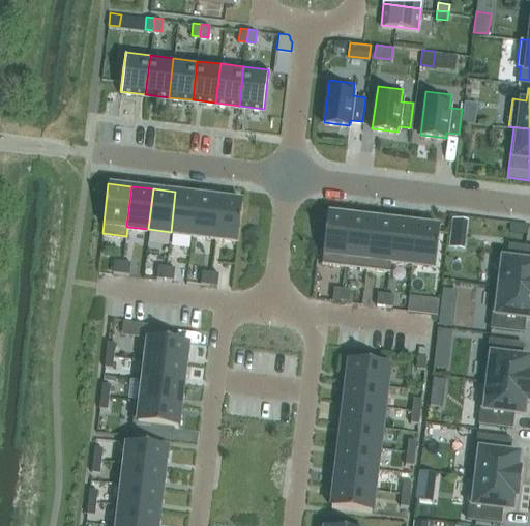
[(193,234),(198,195),(175,192),(171,232),(193,234)]
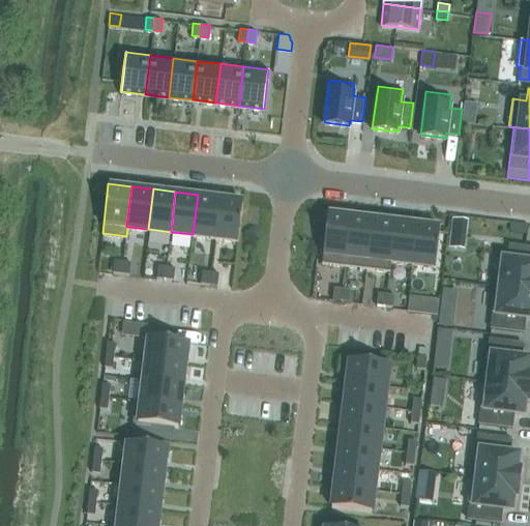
[(193,234),(214,237),(219,197),(198,195),(193,234)]
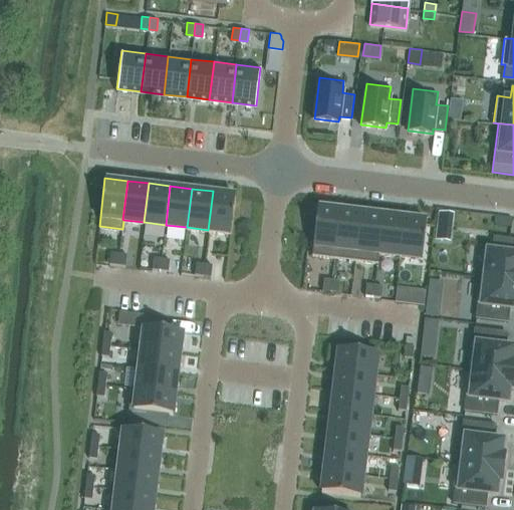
[(213,191),(208,230),(230,233),(235,194),(213,191)]
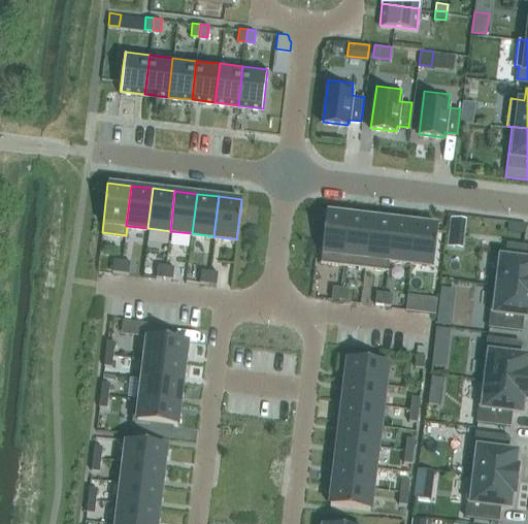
[(321,261),(343,263),(350,214),(326,211),(321,261)]
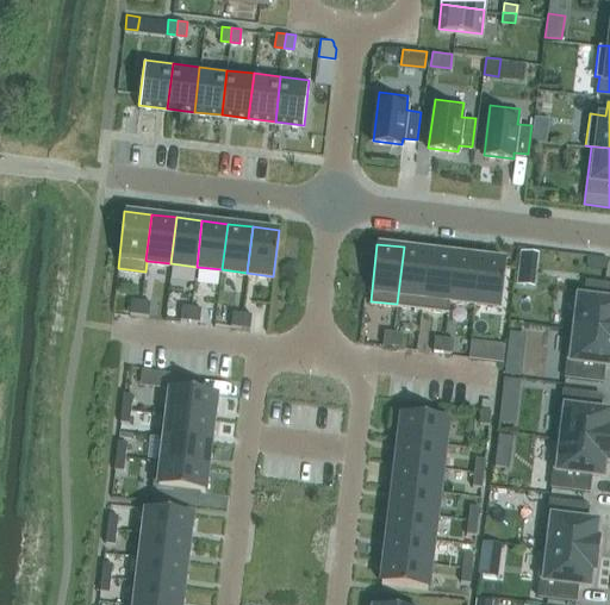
[(422,307),(429,250),(404,247),(397,304),(422,307)]
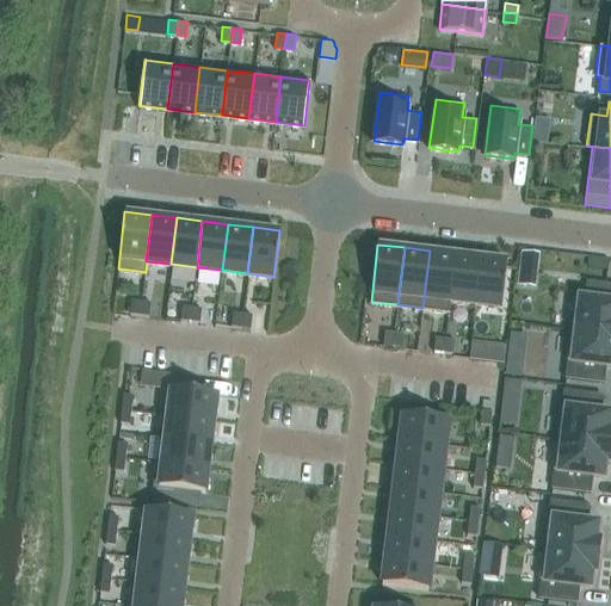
[(537,251),(519,249),(518,261),(536,264),(537,251)]
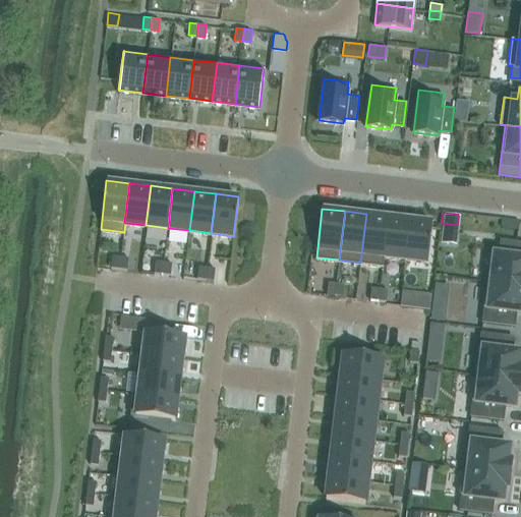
[(366,214),(360,263),(383,266),(384,255),(383,255),(388,216),(366,214)]
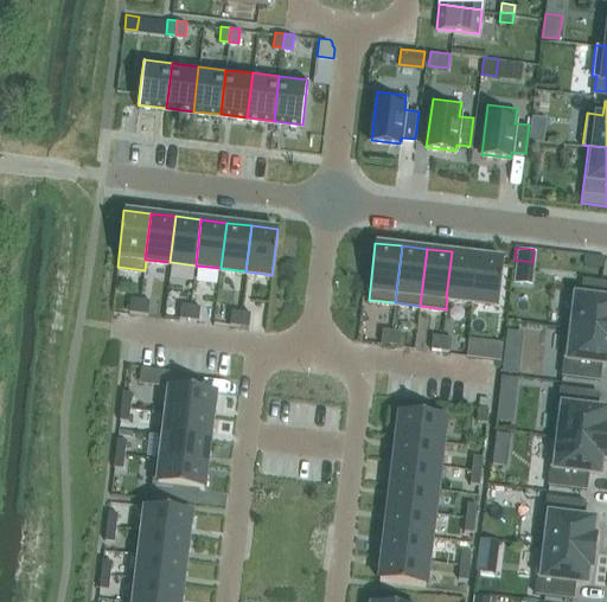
[(472,301),(477,255),(452,251),(446,298),(447,298),(472,301)]
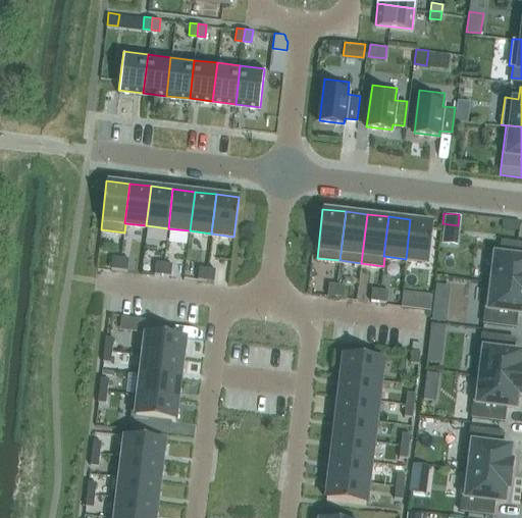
[(410,219),(406,259),(428,261),(433,222),(410,219)]
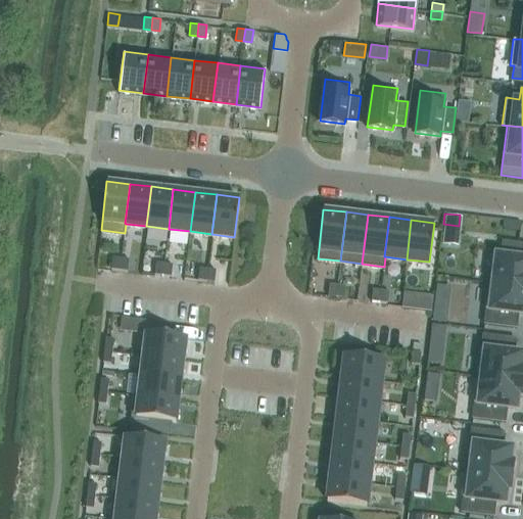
[(488,280),(522,284),(522,241),(503,239),(501,254),(491,253),(488,280)]
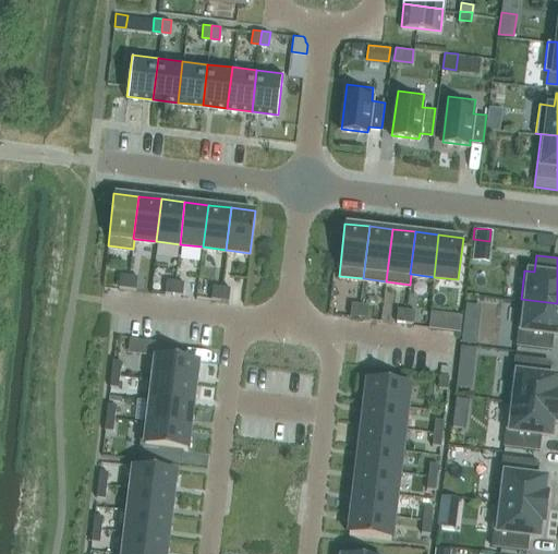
[(119,285),(128,286),(129,274),(120,273),(119,285)]
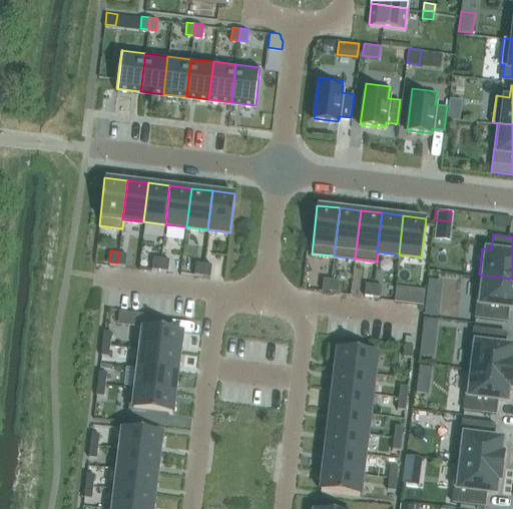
[(126,252),(118,251),(117,263),(125,264),(126,252)]
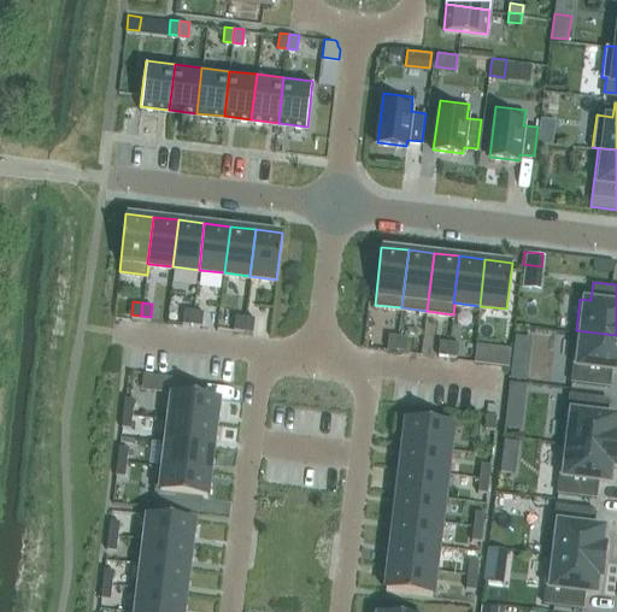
[(192,323),(194,309),(184,307),(182,322),(192,323)]
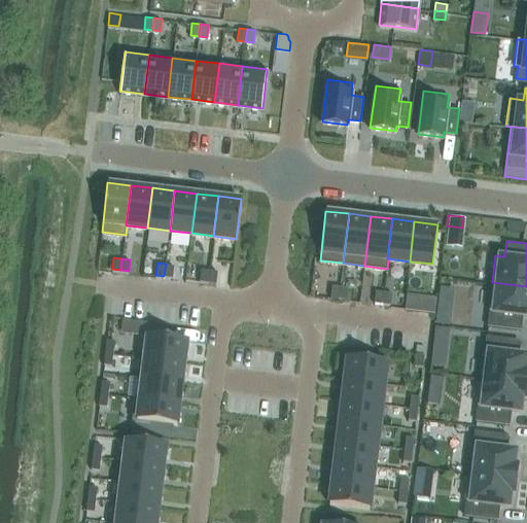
[(166,264),(164,276),(172,277),(174,265),(166,264)]
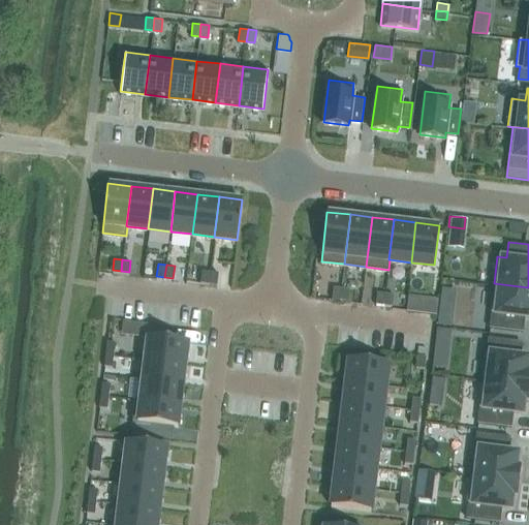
[(200,281),(209,282),(210,270),(201,269),(200,281)]
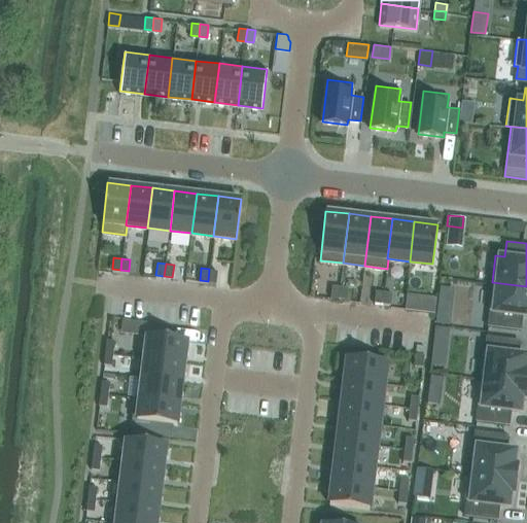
[(209,269),(208,281),(216,282),(217,270),(209,269)]
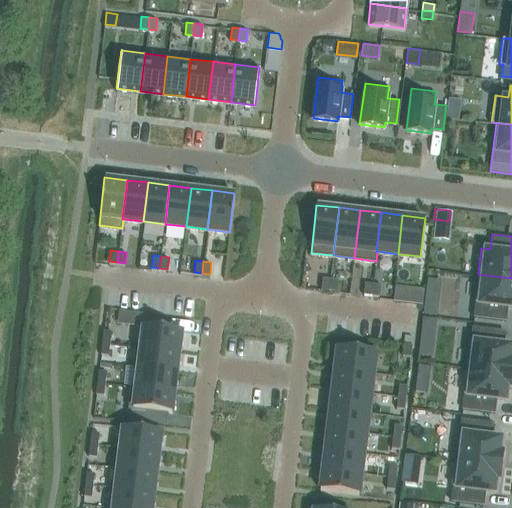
[(475,300),(476,300),(474,315),(506,319),(508,304),(511,304),(511,278),(478,274),(475,300)]
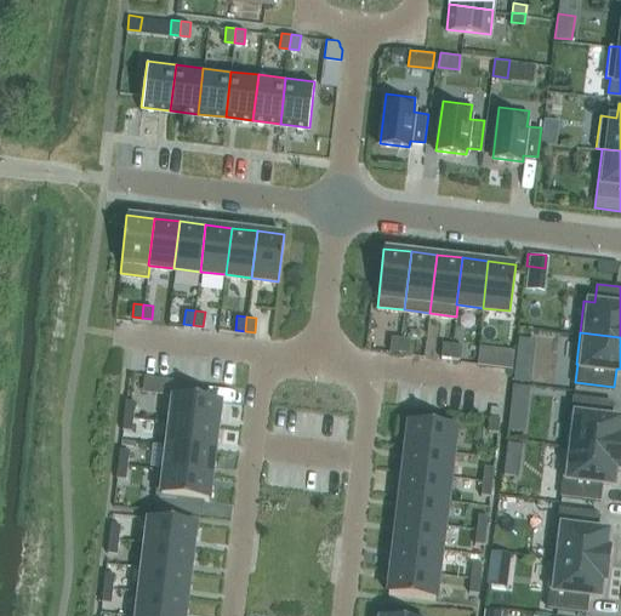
[(400,336),(391,335),(389,349),(399,351),(400,336)]
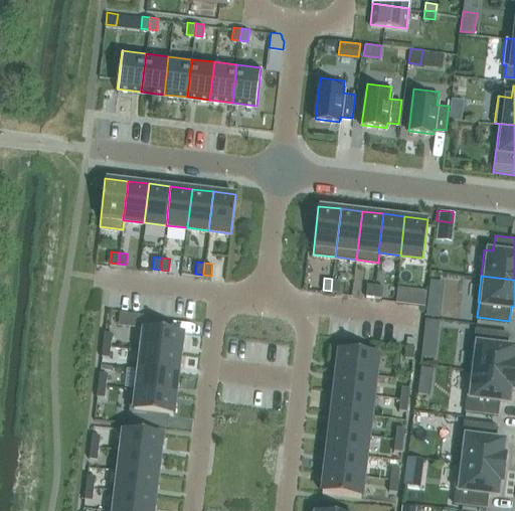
[(332,279),(331,291),(339,292),(340,280),(332,279)]
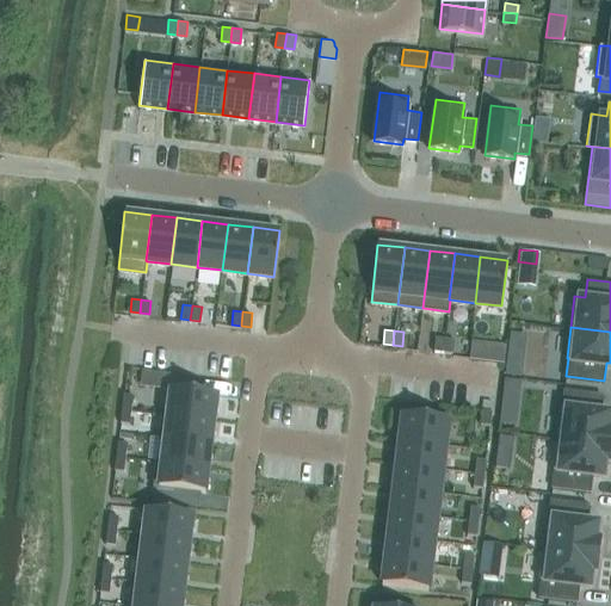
[(443,351),(445,336),(436,335),(433,350),(443,351)]
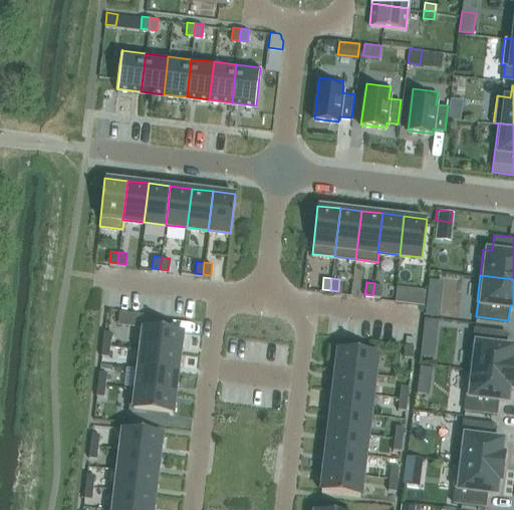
[(380,296),(382,284),(374,283),(372,295),(380,296)]
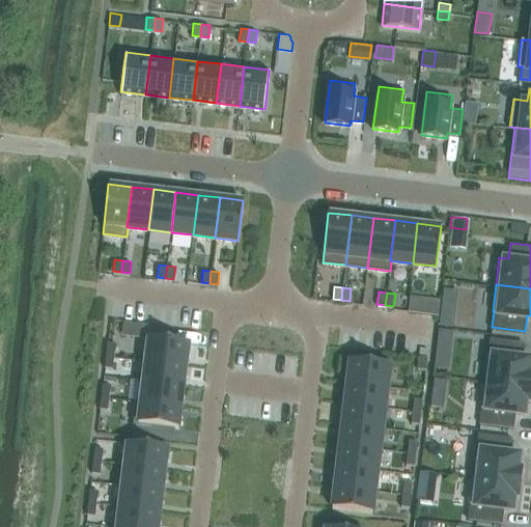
[(410,294),(408,309),(426,311),(428,296),(410,294)]
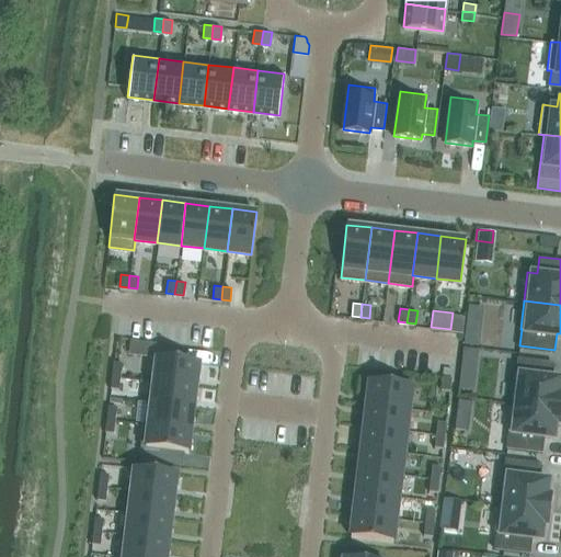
[(480,330),(466,328),(464,341),(479,342),(480,330)]
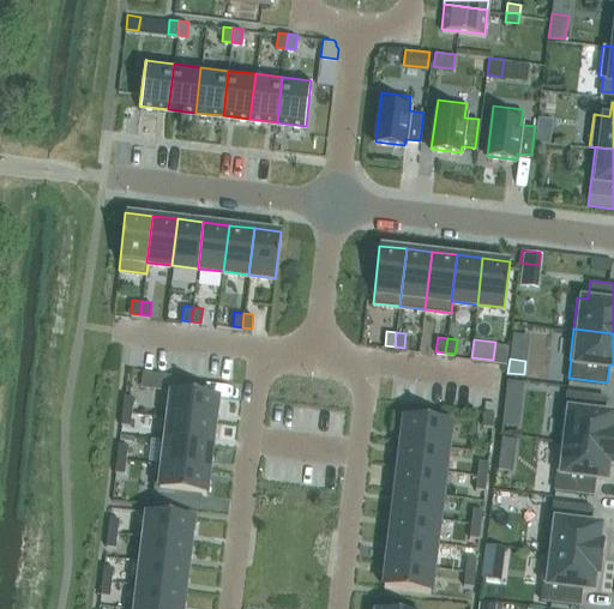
[(172,389),(168,414),(215,420),(218,395),(191,391),(192,375),(166,372),(164,389),(172,389)]
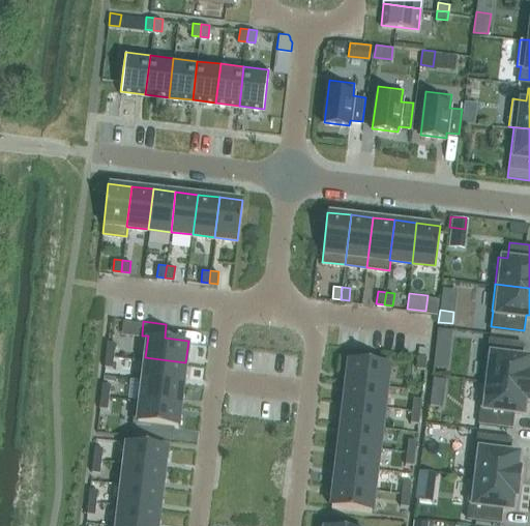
[(436,344),(447,345),(448,332),(438,331),(436,344)]
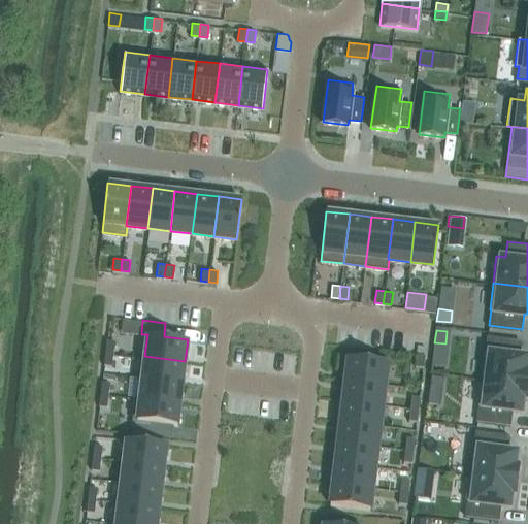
[(482,378),(527,383),(527,375),(527,369),(526,369),(527,356),(519,355),(521,339),(487,335),(486,351),(485,351),(482,378)]
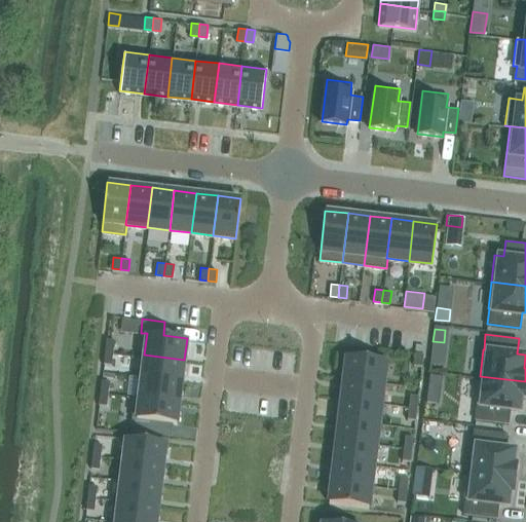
[(113,350),(114,338),(106,338),(105,350),(113,350)]
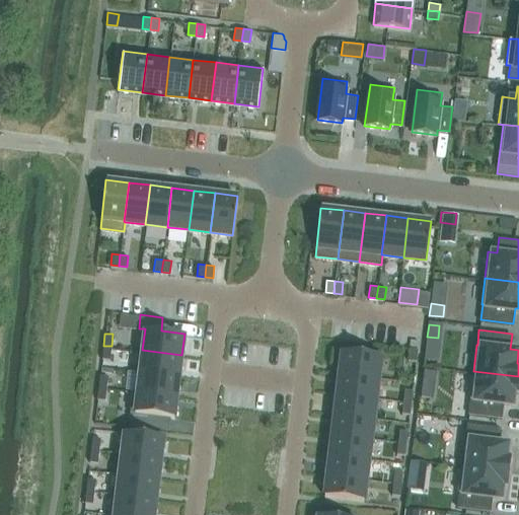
[(112,346),(103,346),(102,358),(110,358),(112,346)]
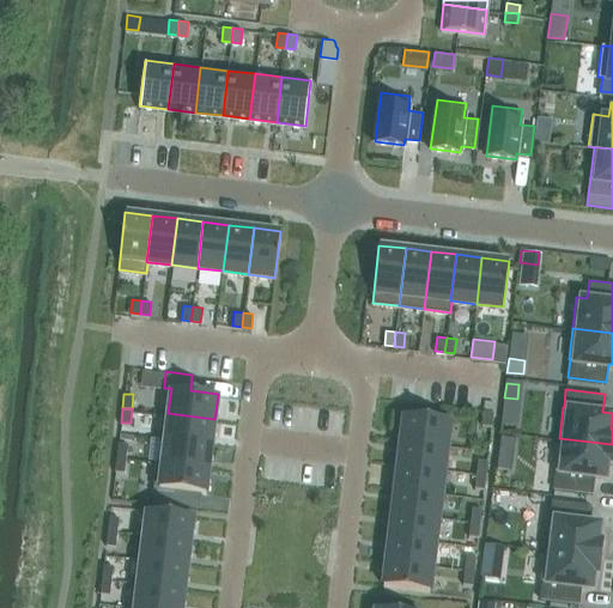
[(483,424),(491,425),(493,411),(484,409),(483,424)]
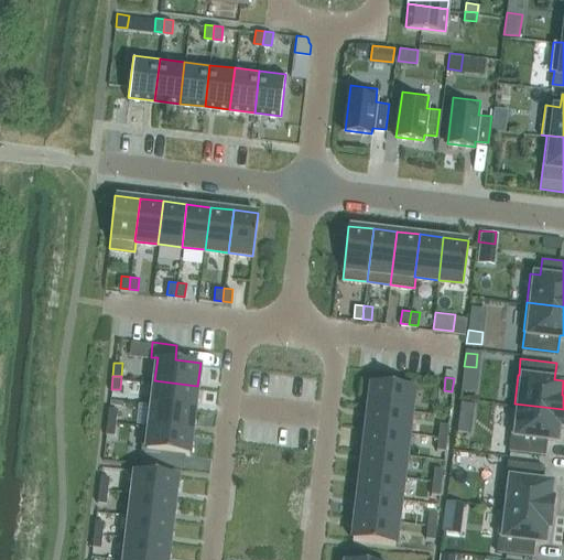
[(152,402),(195,408),(197,386),(154,380),(152,402)]
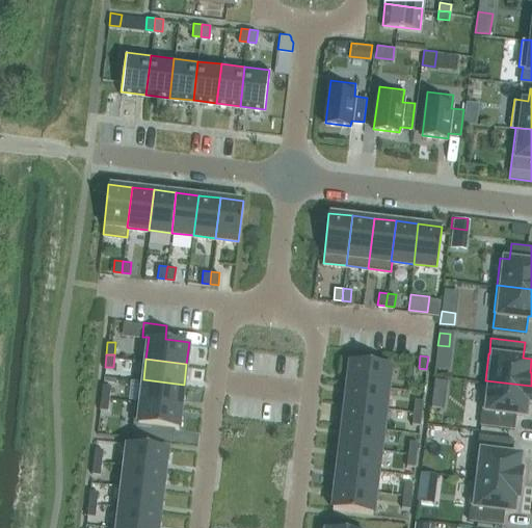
[(388,386),(391,364),(350,359),(348,380),(388,386)]
